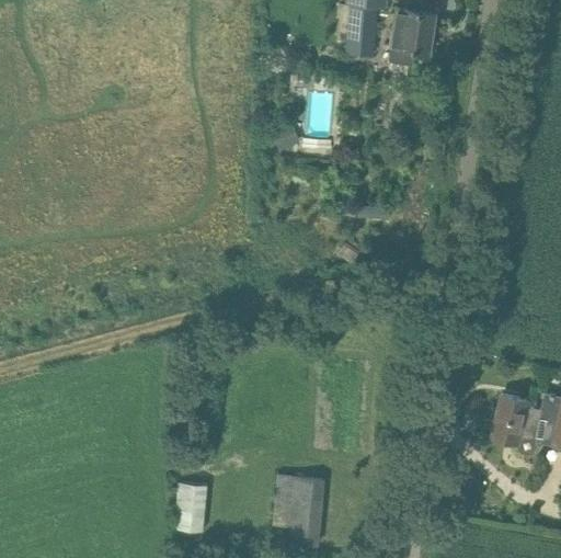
[(351,0),(351,6),(354,6),(350,55),(373,56),(376,8),(390,8),(390,0),(351,0)]
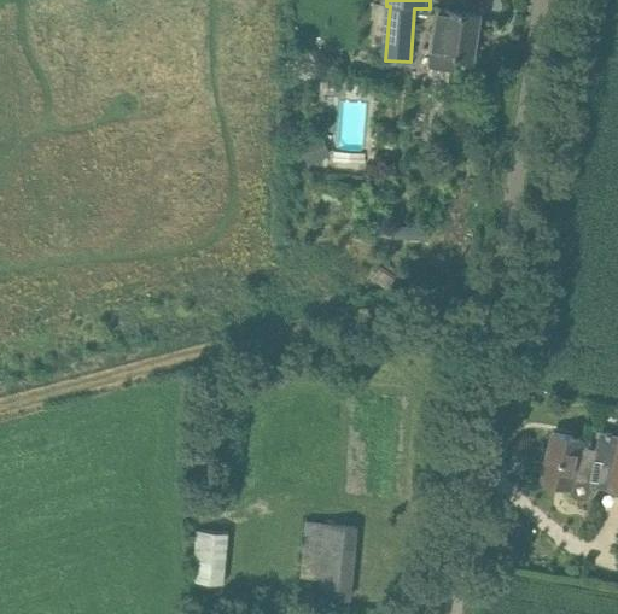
[(479,16),(436,10),(429,54),(432,56),(431,63),(435,69),(450,71),(455,65),(456,57),(473,59),(479,16)]
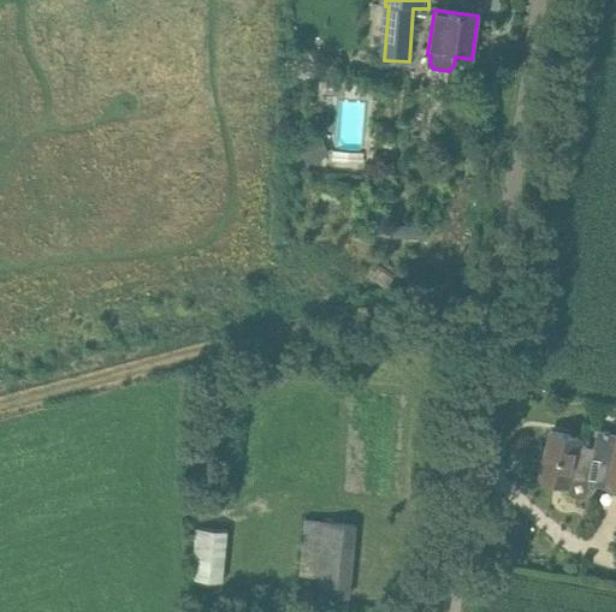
[(350,152),(365,152),(366,106),(337,105),(336,153),(350,153),(350,152)]
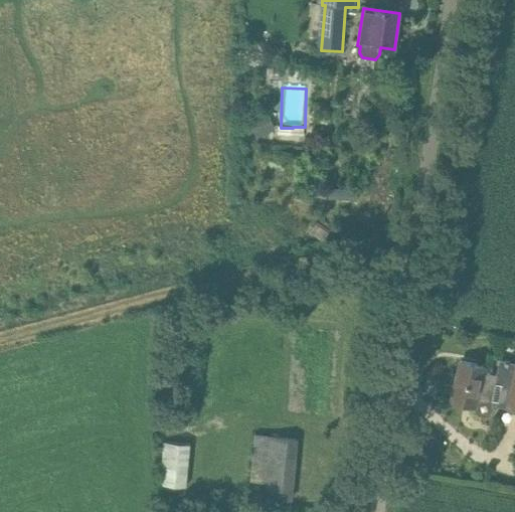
[(271,115),(251,120),(256,139),(276,133),(271,115)]
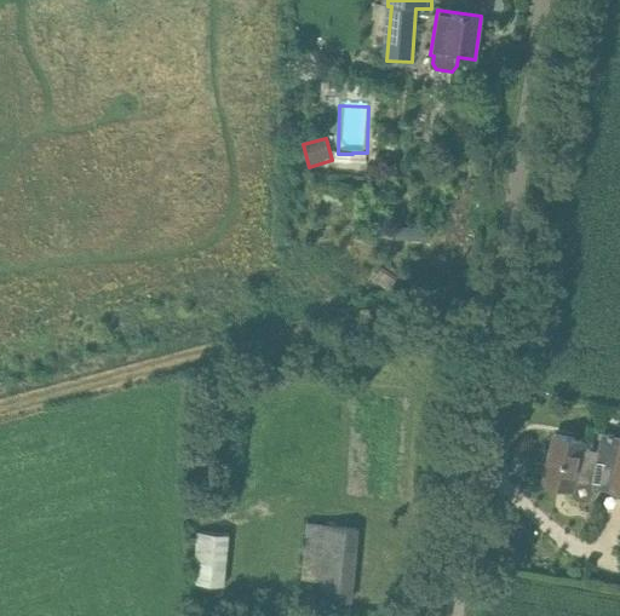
[(591,445),(555,437),(544,484),(570,490),(572,500),(581,506),(591,502),(596,494),(595,490),(613,495),(619,460),(619,442),(602,438),(598,454),(590,452),(591,445)]
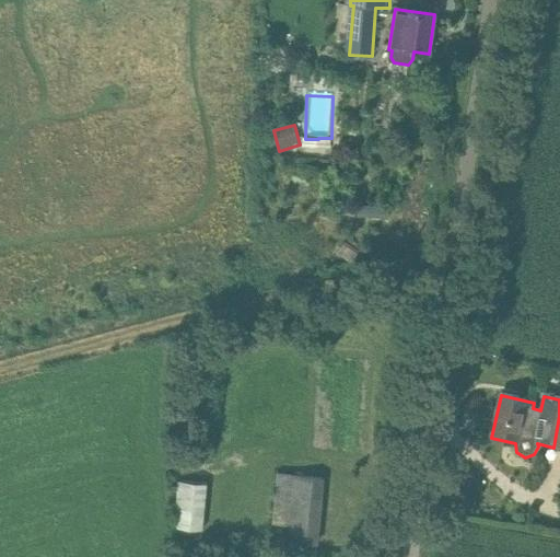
[(322,482),(276,478),(272,528),(289,528),(288,542),(317,544),(322,482)]
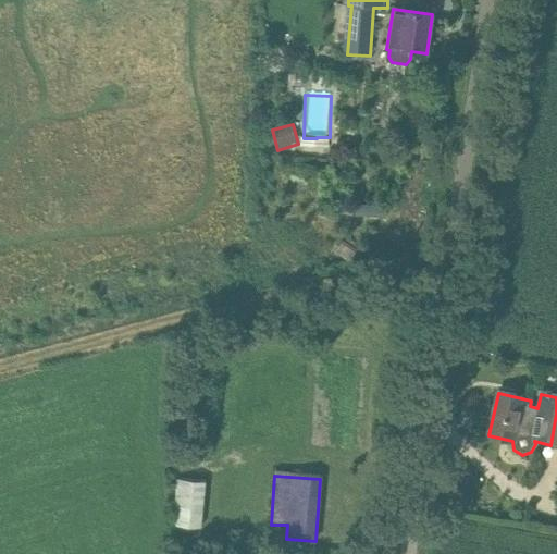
[(201,530),(205,482),(177,480),(173,527),(201,530)]
